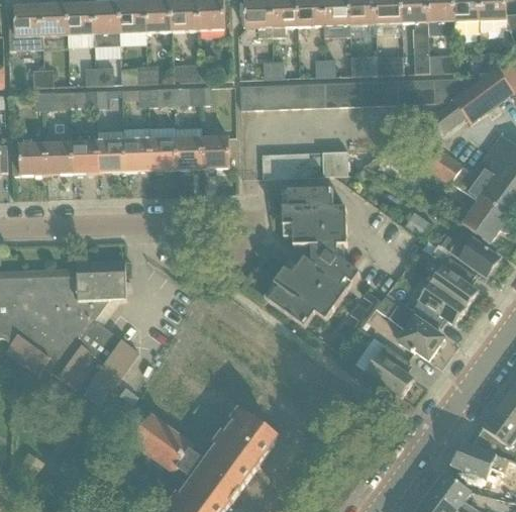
[(93,3),(81,3),(81,0),(66,0),(66,4),(68,35),(94,34),(93,3)]
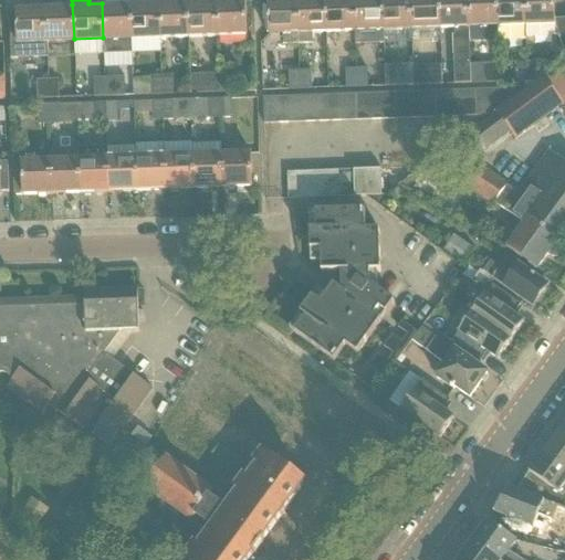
[(114,2),(102,3),(103,38),(103,50),(131,50),(132,49),(132,37),(131,35),(129,0),(114,0),(114,2)]
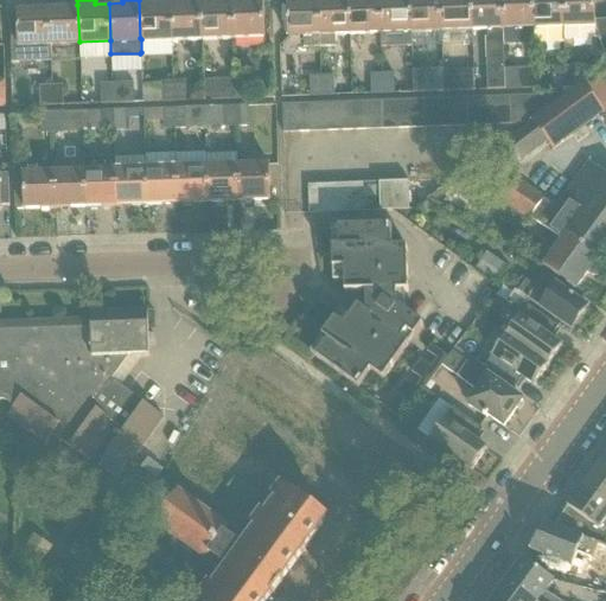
[(139,0),(141,39),(171,38),(170,1),(150,2),(150,0),(139,0)]
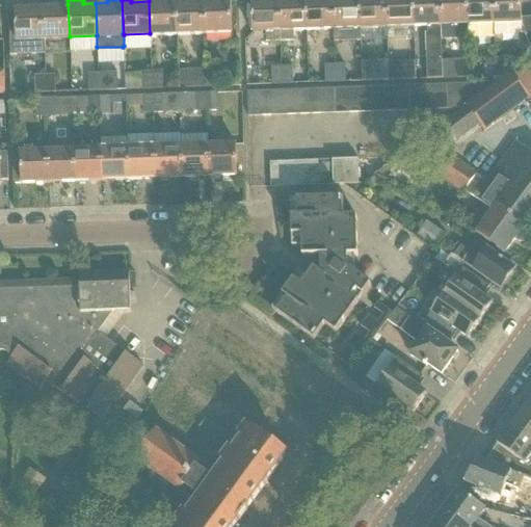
[(176,0),(149,1),(150,33),(177,32),(176,0)]
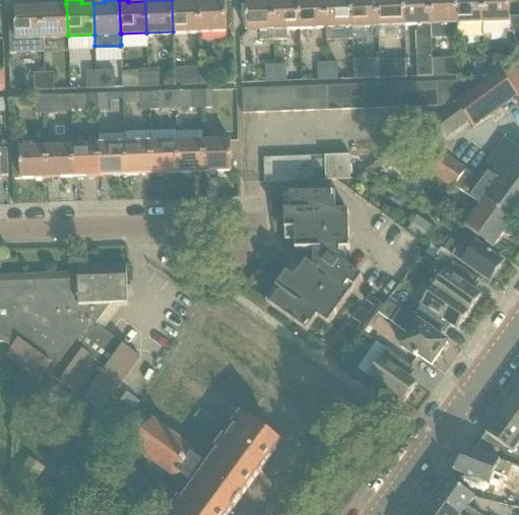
[(172,0),(173,31),(199,30),(198,0),(172,0)]
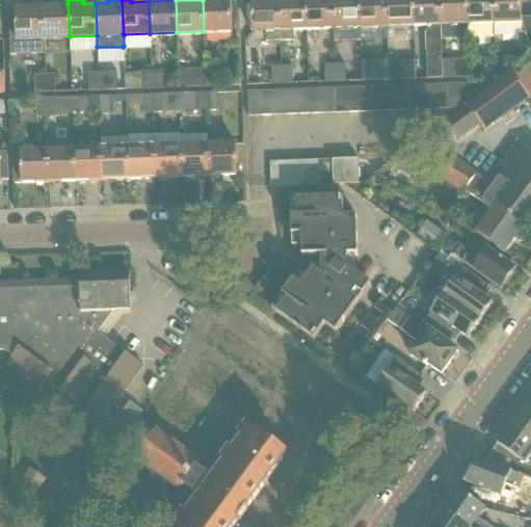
[(203,0),(204,31),(231,30),(230,0),(203,0)]
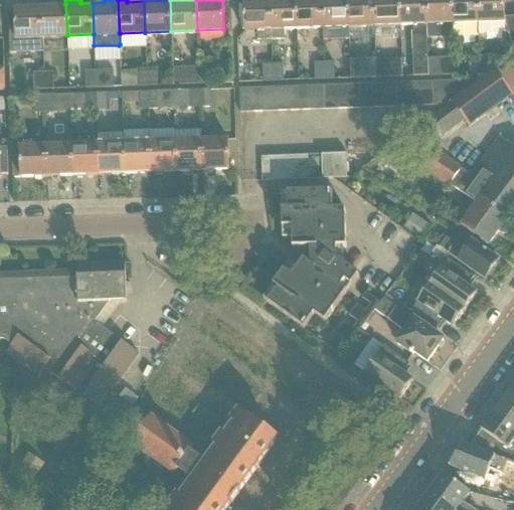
[(257,36),(271,35),(269,0),(242,0),(243,27),(257,27),(257,36)]
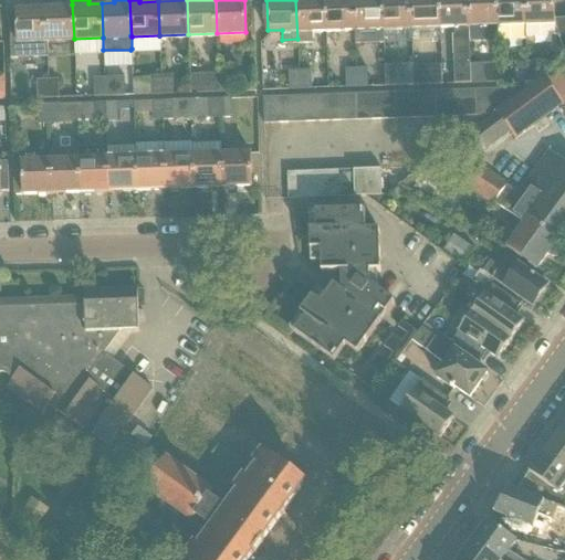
[(311,29),(325,29),(324,0),(295,0),(297,39),(312,39),(311,29)]
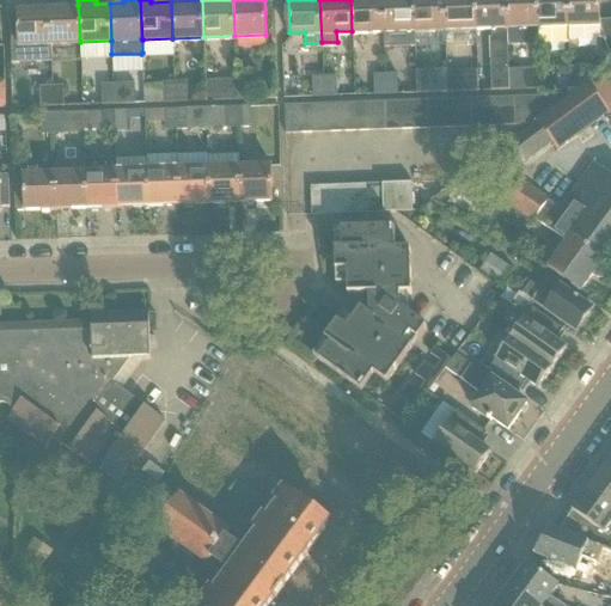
[(382,30),(383,30),(382,0),(350,0),(352,31),(382,30)]
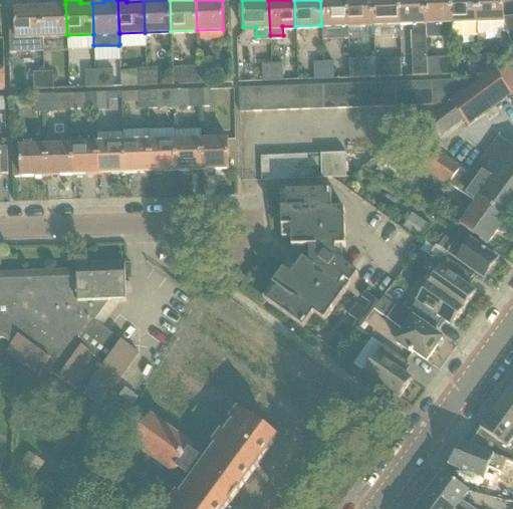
[(320,0),(321,25),(320,25),(321,36),(347,36),(347,24),(345,0),(320,0)]
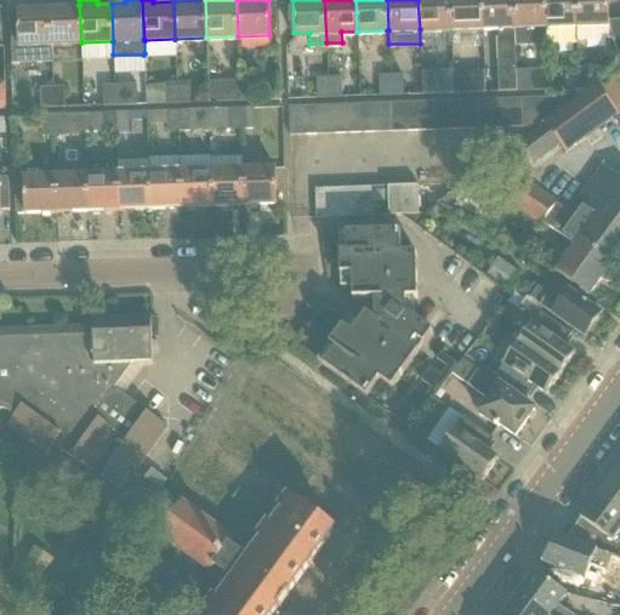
[(417,0),(420,29),(451,28),(449,0),(417,0)]
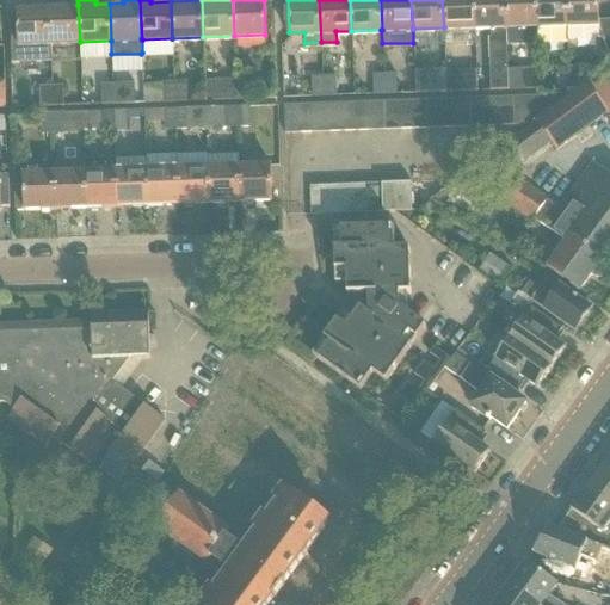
[(442,0),(444,28),(474,26),(473,0),(442,0)]
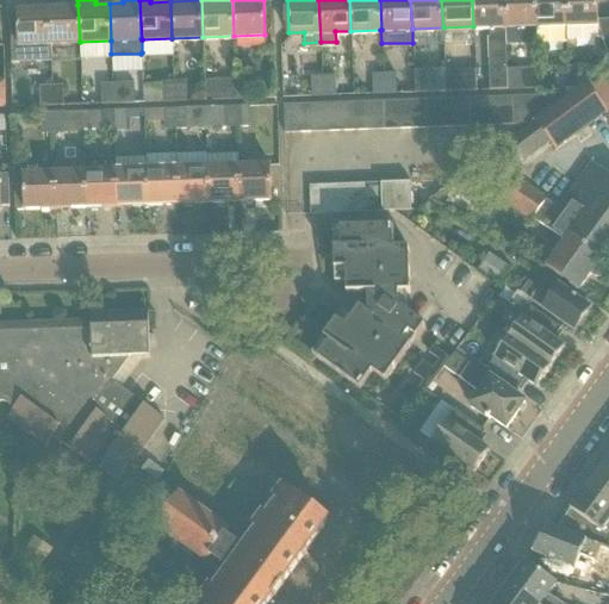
[(507,86),(505,66),(505,38),(503,0),(472,0),(473,26),(488,25),(489,33),(486,33),(489,86),(507,86)]
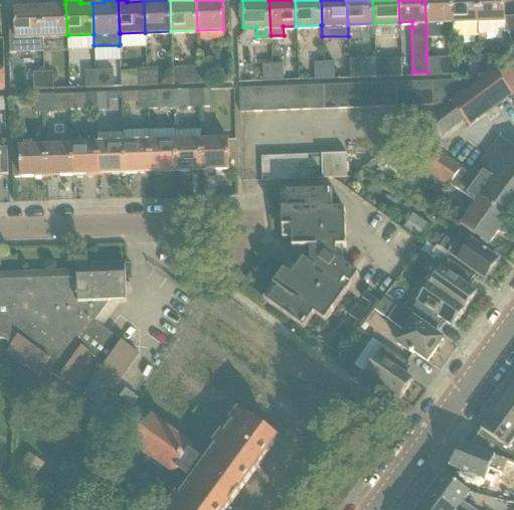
[(424,0),(426,32),(452,31),(451,0),(424,0)]
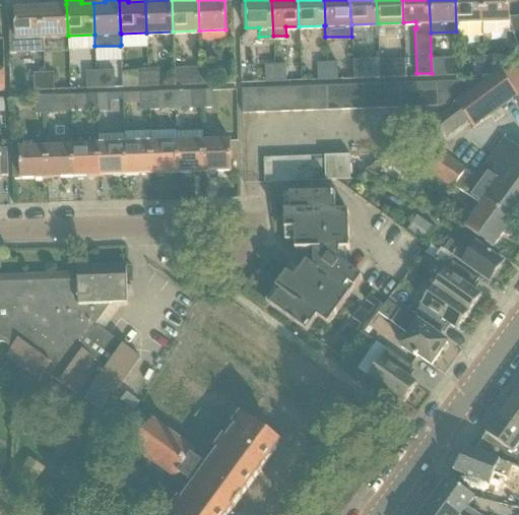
[(455,0),(456,31),(482,30),(480,0),(455,0)]
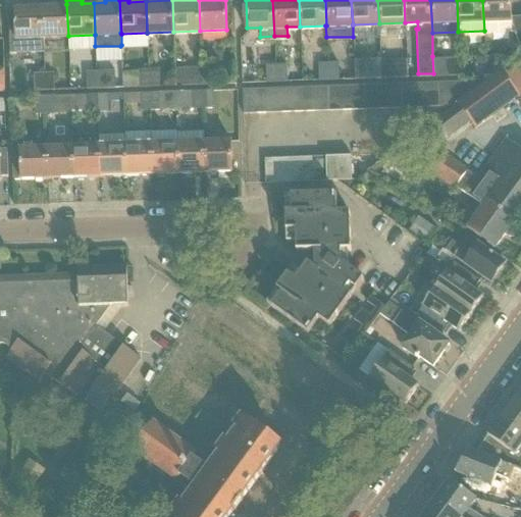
[(520,53),(520,52),(520,12),(511,13),(510,0),(482,0),(484,31),(514,30),(520,53)]
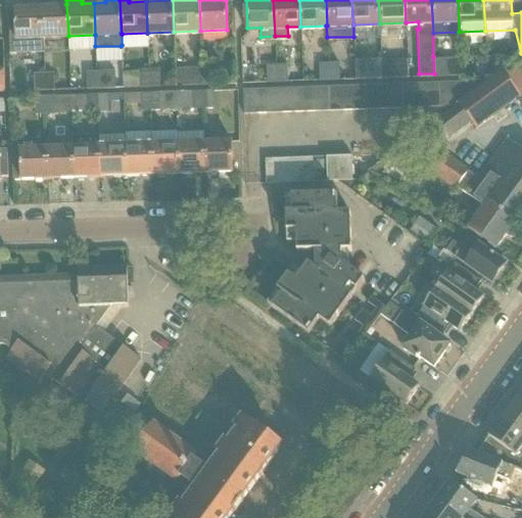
[(66,4),(41,5),(42,37),(68,36),(66,4)]
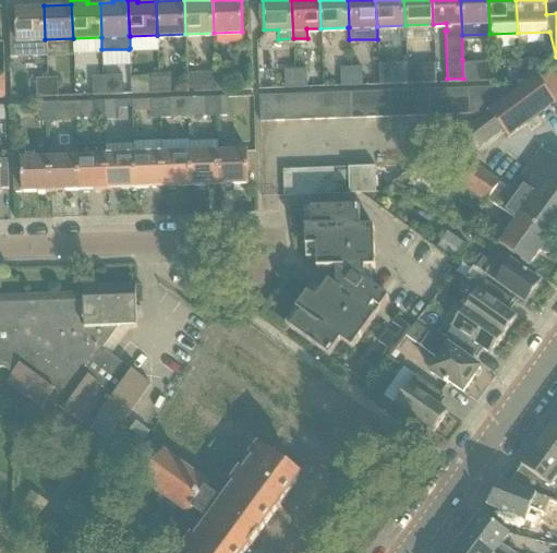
[(15,29),(9,31),(10,53),(46,52),(45,39),(44,5),(14,5),(15,29)]
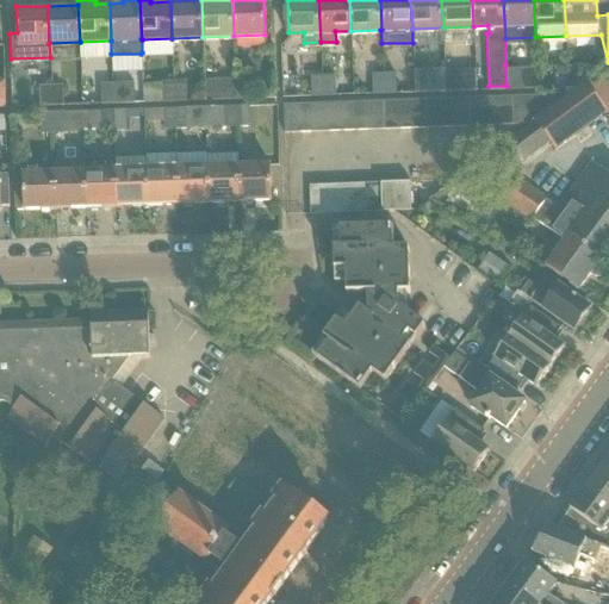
[(557,85),(569,83),(567,63),(555,63),(557,85)]
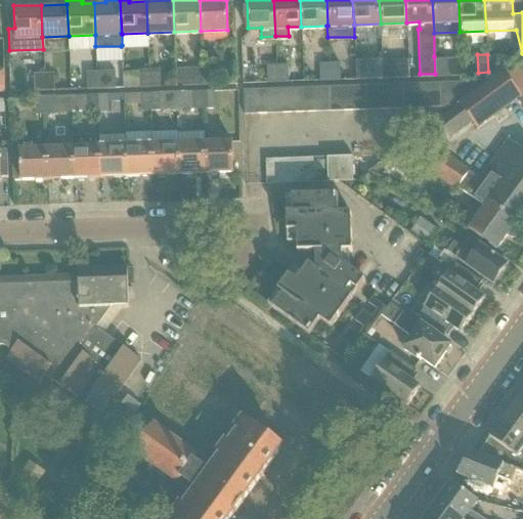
[(498,54),(487,54),(488,72),(496,72),(498,70),(498,54)]
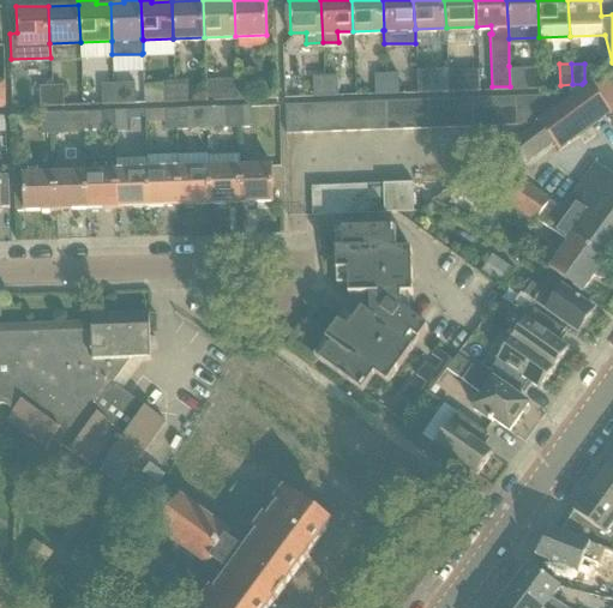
[(539,65),(510,66),(510,86),(539,85),(539,65)]
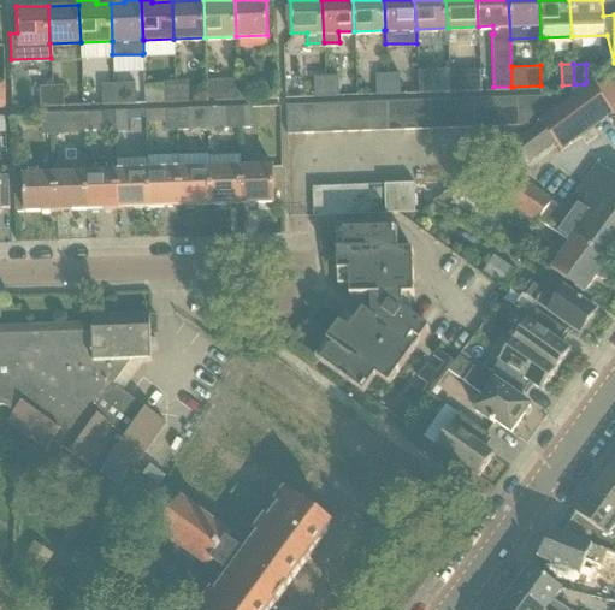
[(462,67),(449,69),(450,89),(462,89),(462,67)]
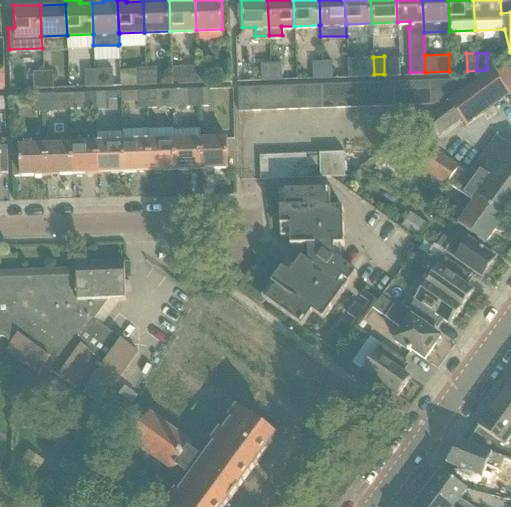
[(373,57),(347,57),(348,75),(374,74),(373,57)]
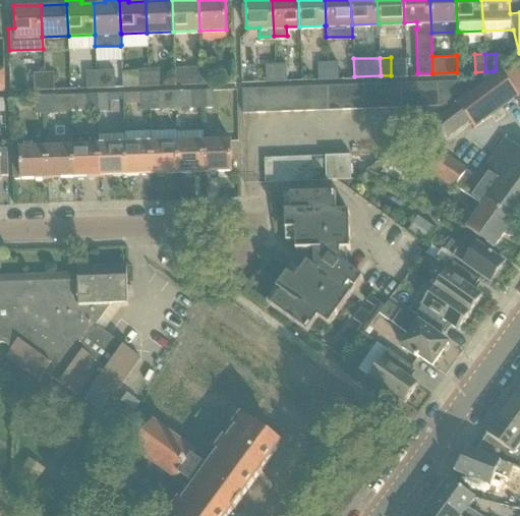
[(328,77),(327,59),(316,60),(318,77),(328,77)]
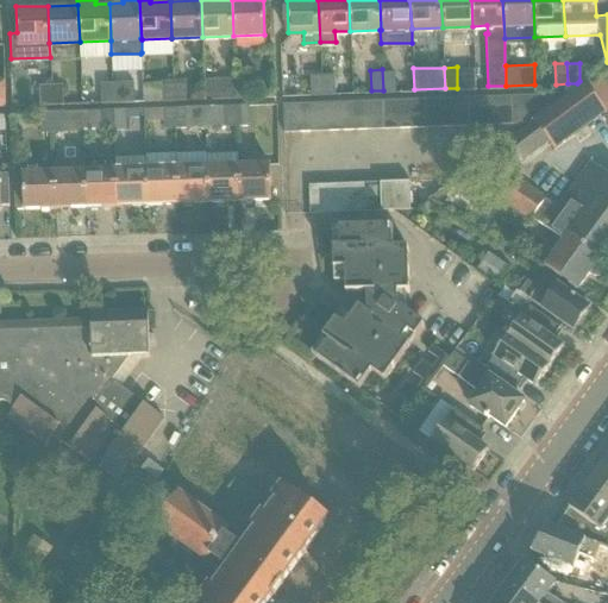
[(394,69),(382,69),(383,90),(395,89),(394,69)]
